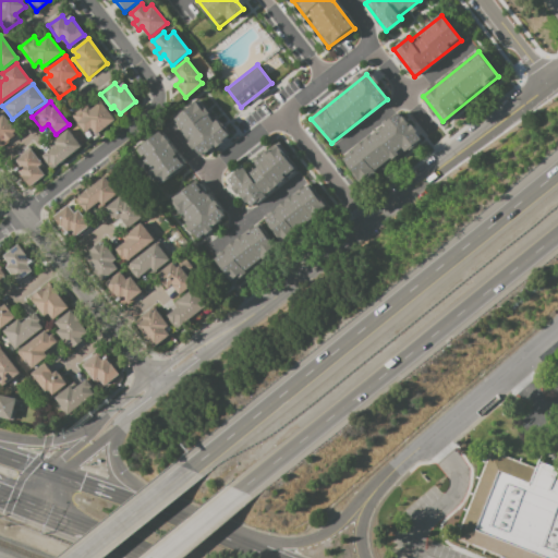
[(100,102),(114,121),(95,135),(91,130),(86,133),(72,114),(86,105),(91,110),(100,102)]
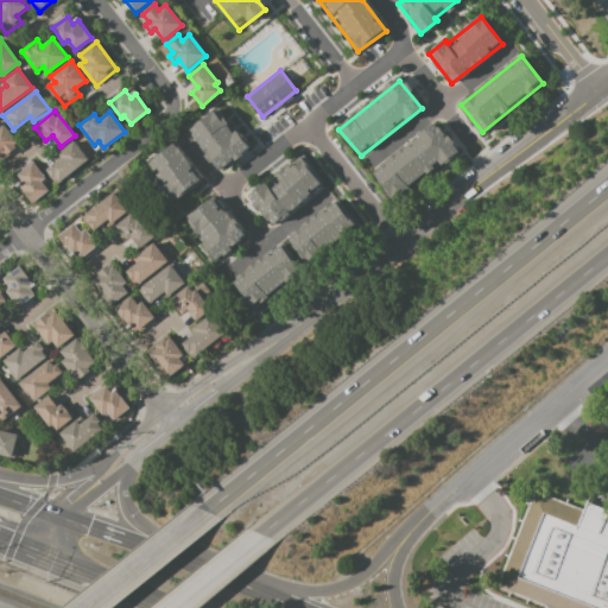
[(191,131),(219,165),(244,146),(217,112),(191,131)]
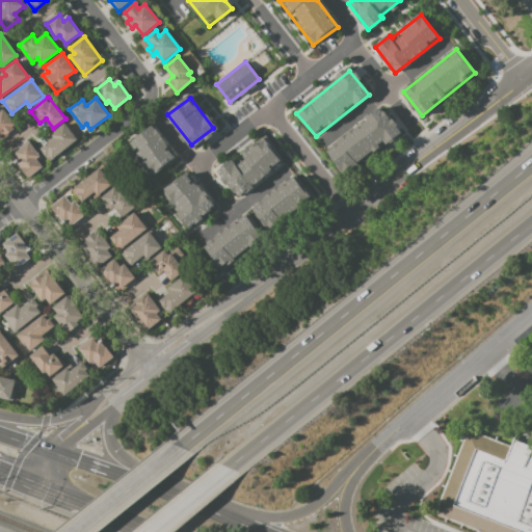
[(327,150),(380,108),(399,131),(346,174),(327,150)]
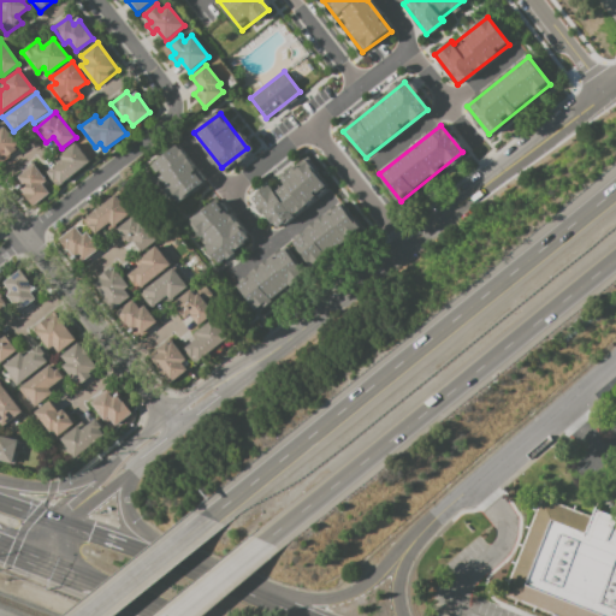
[(0,131),(0,160),(21,146),(9,130),(3,135),(0,131)]
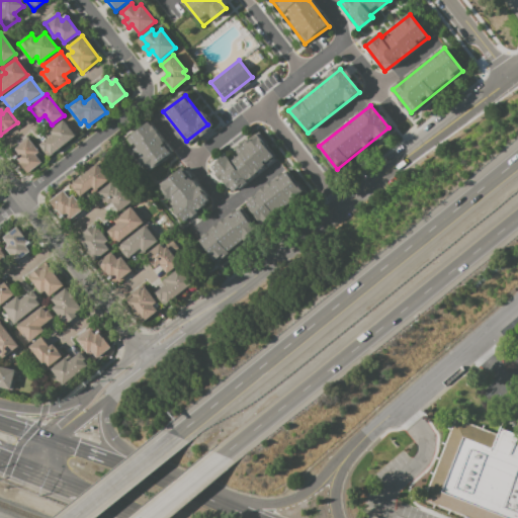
[(39,145),(49,156),(76,136),(64,119),(51,130),(54,134),(39,145)]
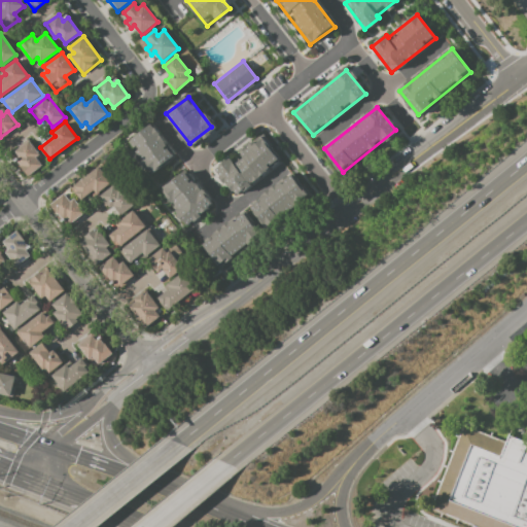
[(129,141),(151,172),(174,155),(151,125),(129,141)]
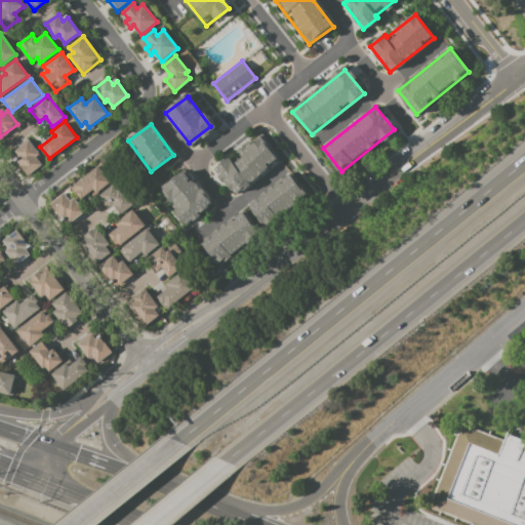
[(215,168),(235,193),(279,159),(260,136),(232,159),(230,157),(215,168)]
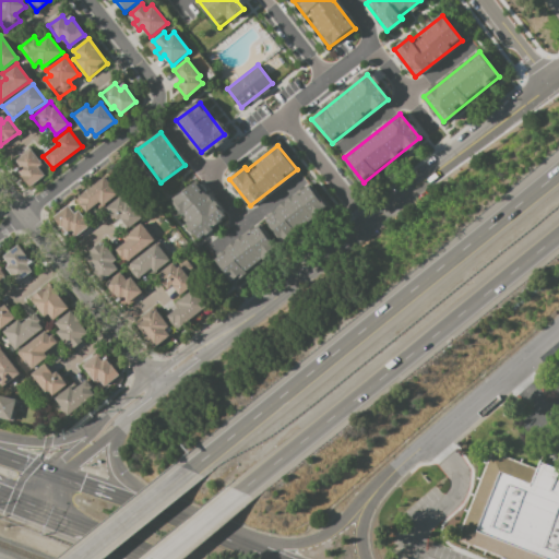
[(18,161),(22,167),(18,171),(31,187),(45,175),(38,167),(43,164),(31,150),(18,161)]
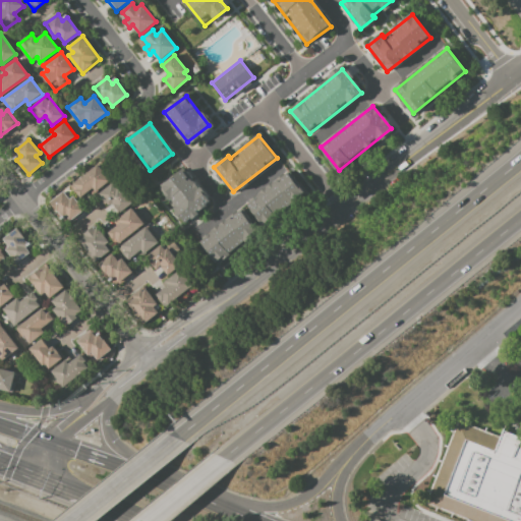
[(109,181),(97,166),(71,185),(81,197),(90,190),(93,194),(109,181)]
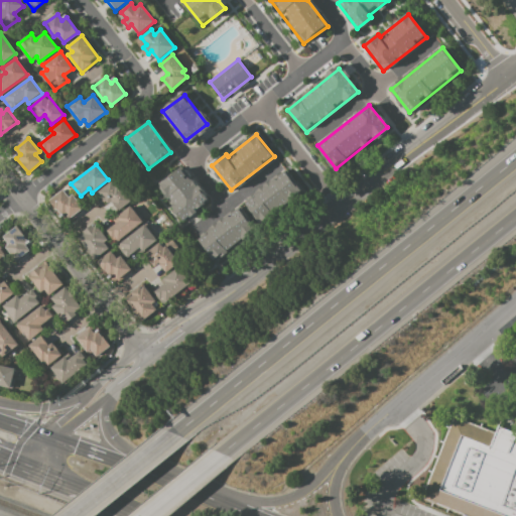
[(245,201),(261,222),(301,191),(285,170),(245,201)]
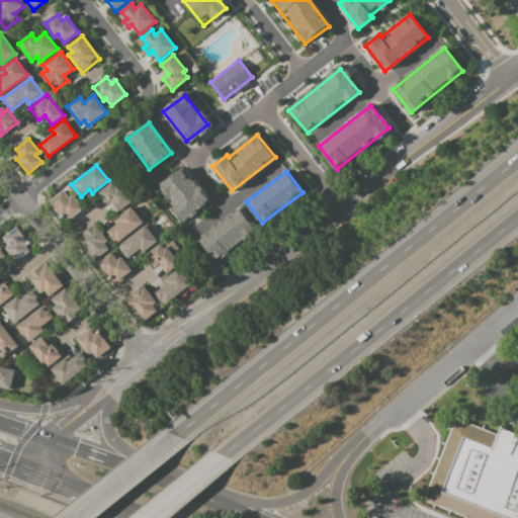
[(160,188),(182,218),(204,201),(181,172),(160,188)]
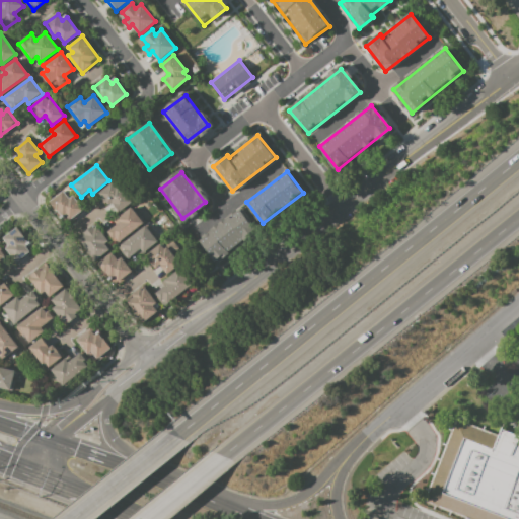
[(99,194),(107,204),(112,202),(120,211),(133,201),(120,184),(117,188),(113,182),(99,194)]
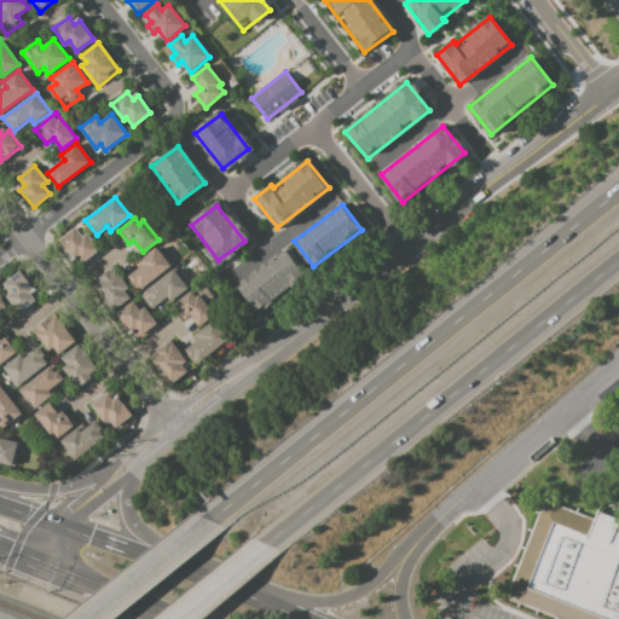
[(59,242),(73,256),(76,253),(84,261),(100,247),(88,233),(84,237),(75,227),(59,242)]
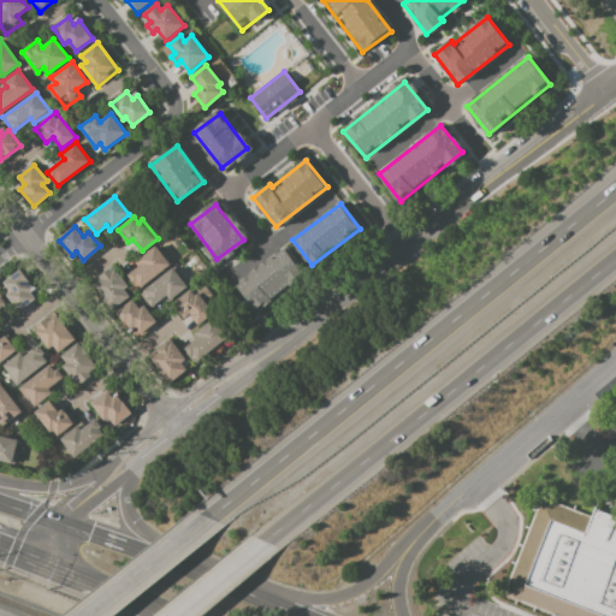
[(155,247),(170,265),(141,289),(129,274),(140,267),(136,262),(155,247)]
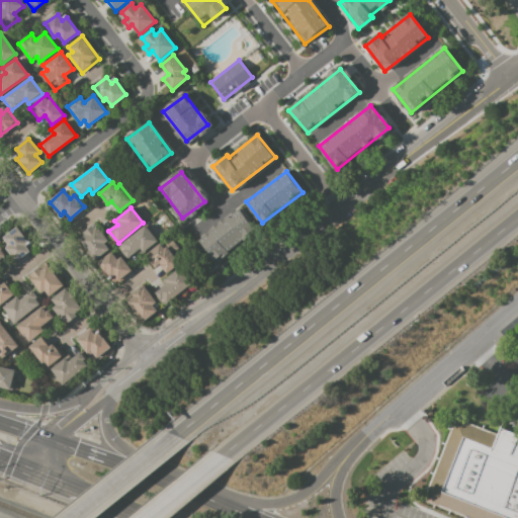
[(200,239),(217,260),(256,230),(241,208),(200,239)]
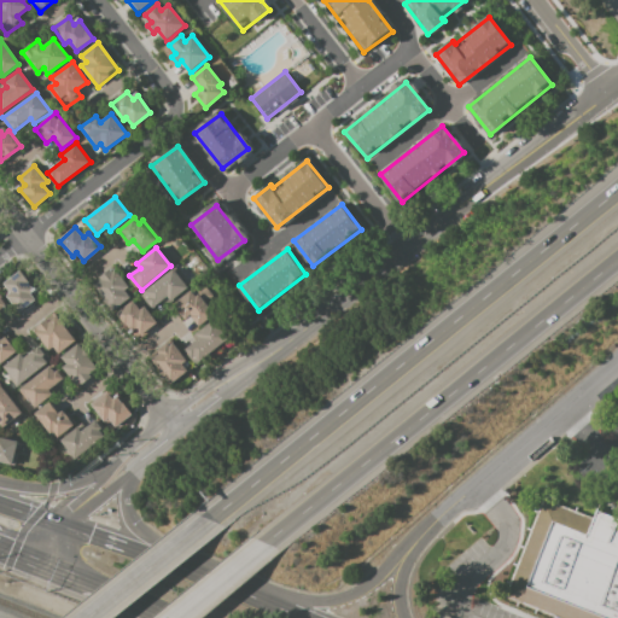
[(128,286),(114,268),(99,279),(106,287),(100,292),(115,310),(129,298),(123,290),(128,286)]
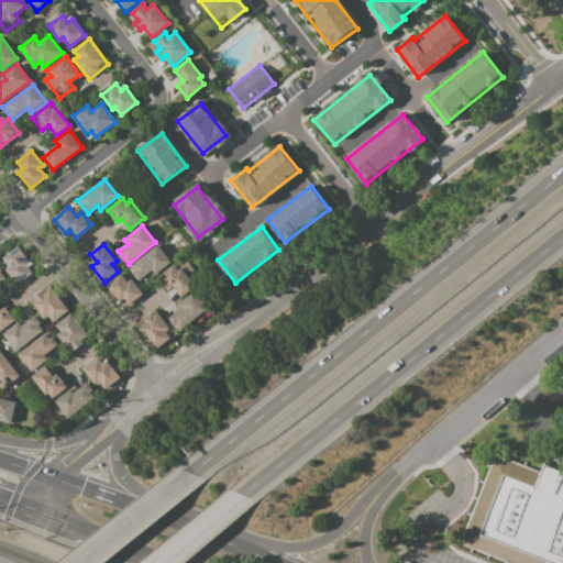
[(169,262),(157,245),(130,267),(140,279),(150,273),(152,276),(169,262)]
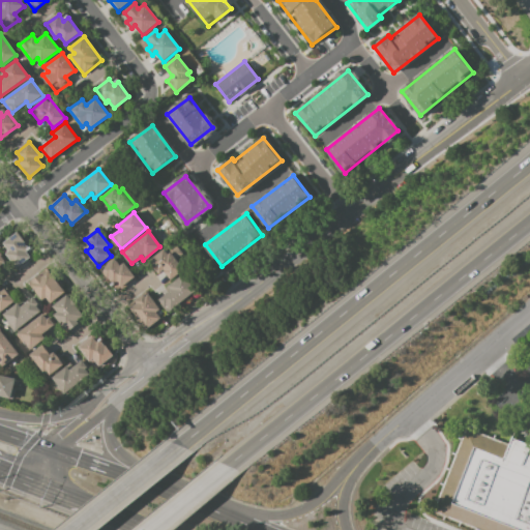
[(29,247),(17,232),(4,242),(10,249),(5,254),(18,268),(30,259),(25,252),(29,247)]
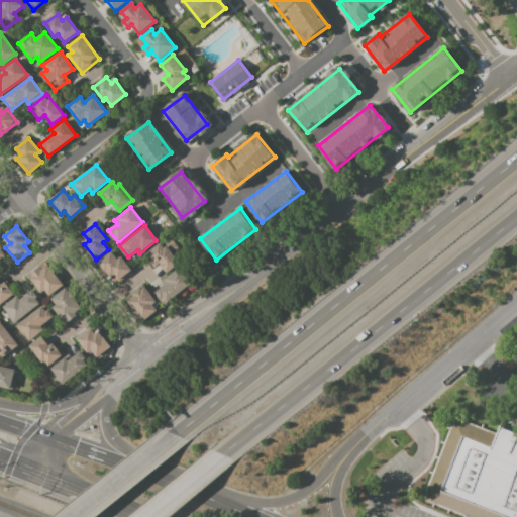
[(145,254),(153,266),(158,263),(166,273),(179,263),(166,246),(163,248),(159,244),(145,254)]
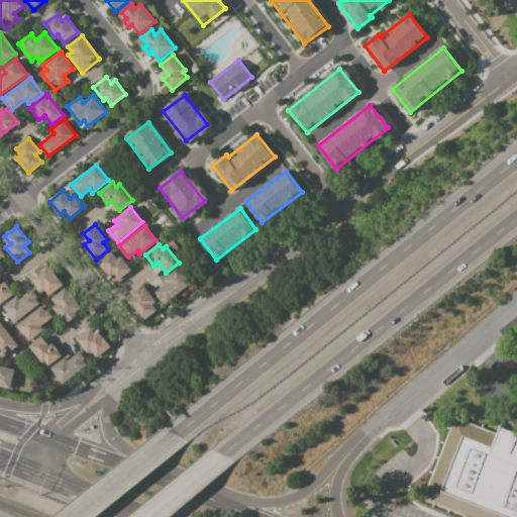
[(110,277),(98,262),(110,252),(116,260),(121,255),(132,271),(120,280),(114,274),(110,277)]
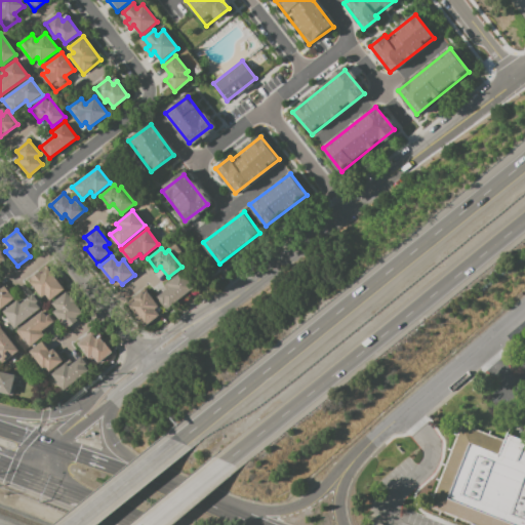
[(29,282),(41,297),(45,294),(49,300),(64,290),(46,269),(29,282)]
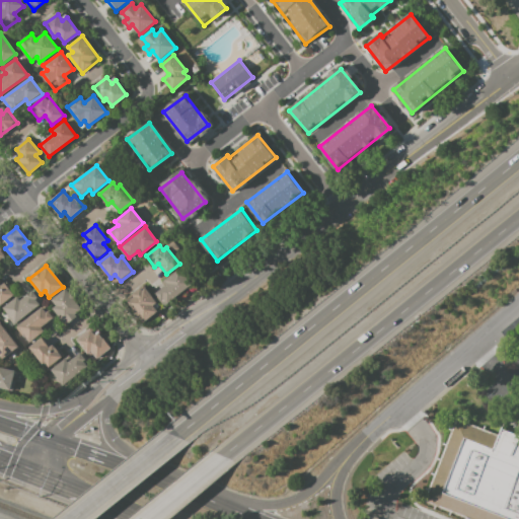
[(178,270),(191,285),(166,304),(156,293),(165,286),(162,283),(178,270)]
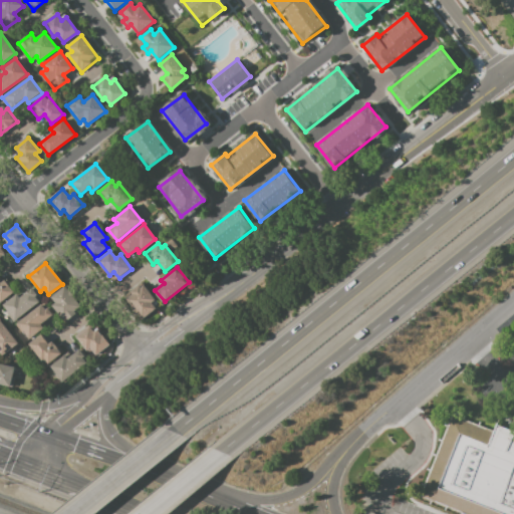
[(0,302),(13,292),(4,280),(1,283),(0,281),(0,302)]
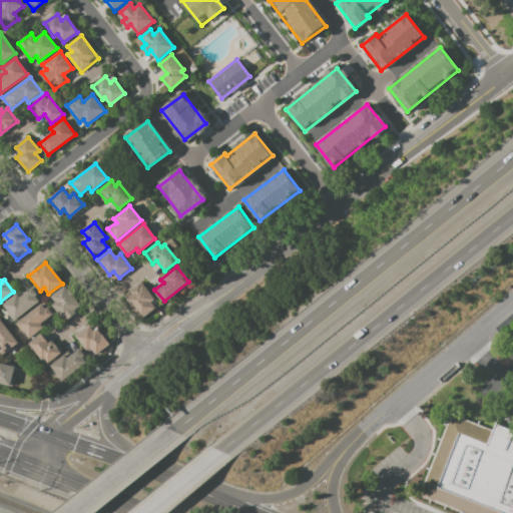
[(124,297),(142,319),(155,308),(151,303),(155,300),(142,285),(140,287),(139,285),(124,297)]
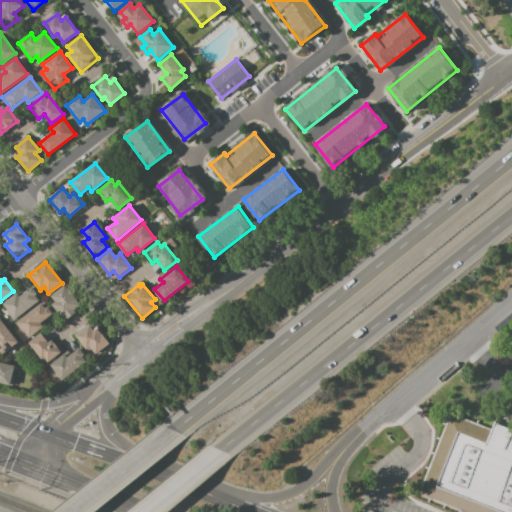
[(51,304),(63,320),(80,308),(64,286),(50,296),(54,302),(51,304)]
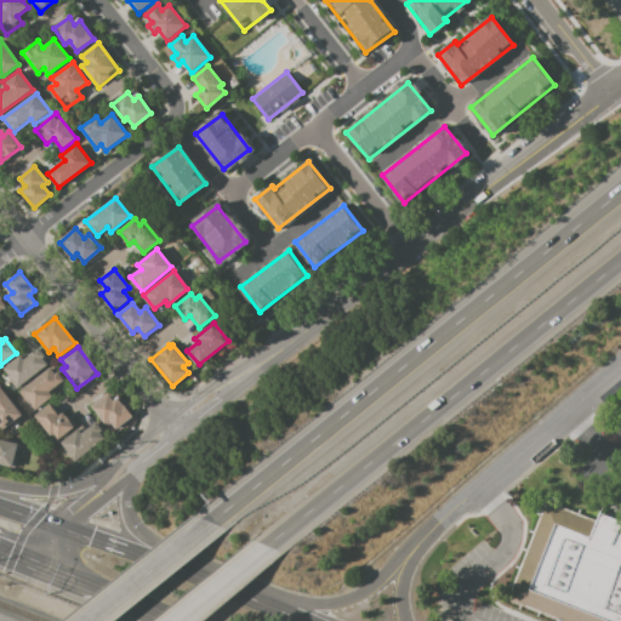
[(3,370),(17,388),(47,365),(35,351),(26,359),(22,354),(3,370)]
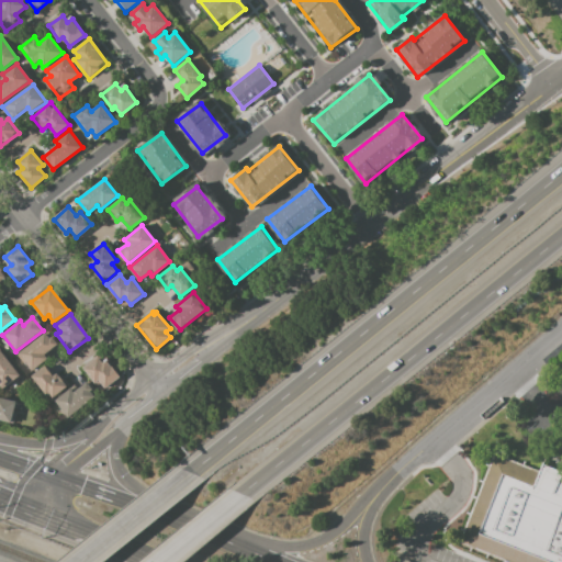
[(31,371),(19,353),(46,333),(56,346),(46,353),(49,357),(31,371)]
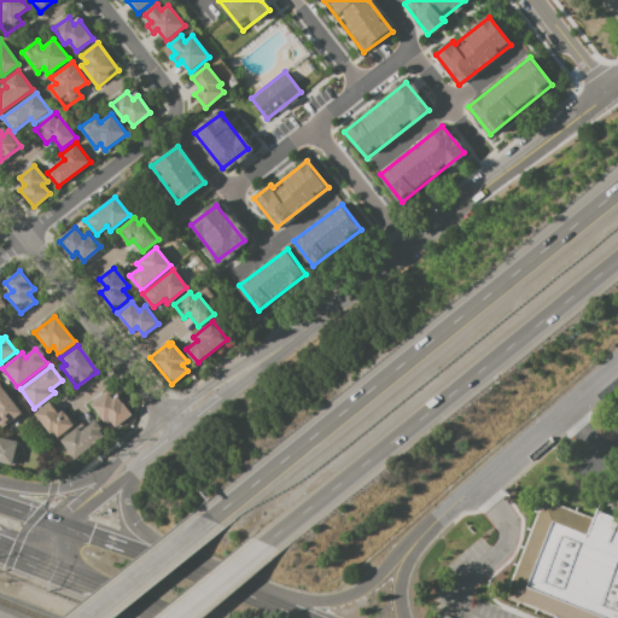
[(0,423),(3,426),(21,413),(0,383),(0,423)]
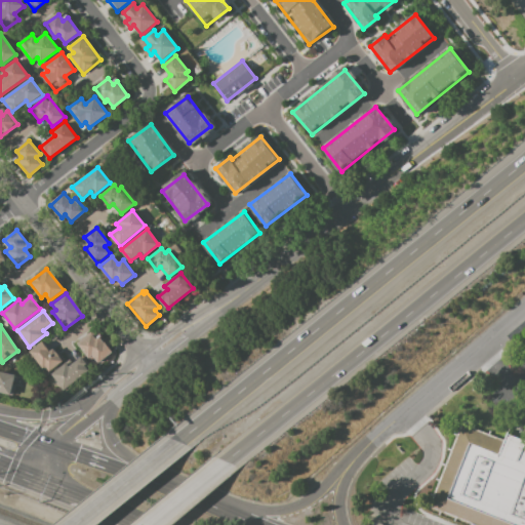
[(78,345),(88,359),(91,356),(96,363),(111,352),(99,337),(96,339),(91,333),(78,345)]
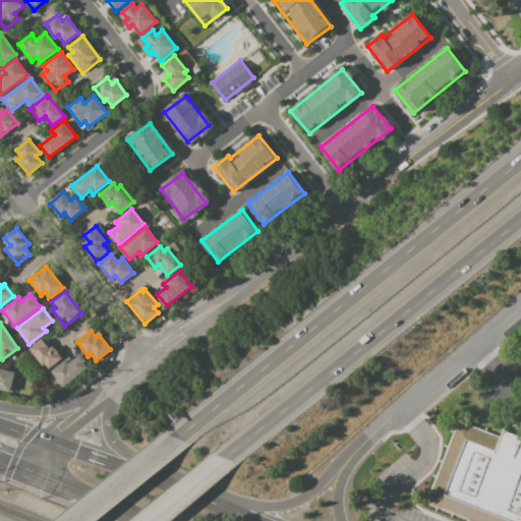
[(42,365),(45,363),(49,368),(62,358),(52,346),(49,348),(42,339),(29,349),(42,365)]
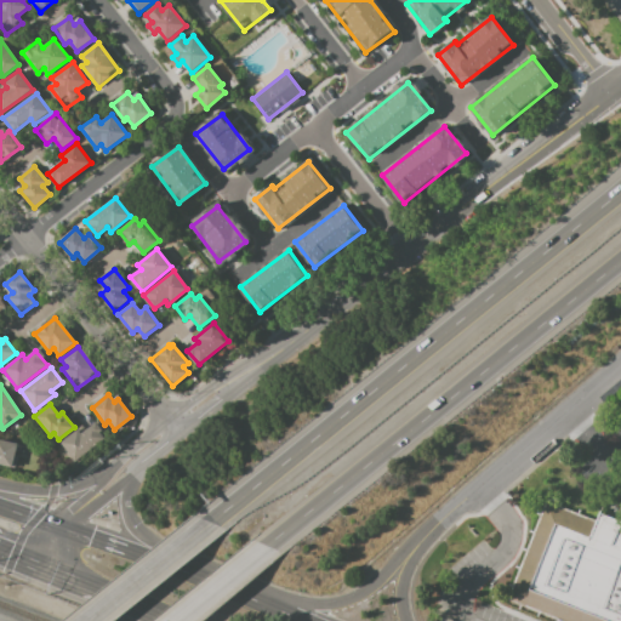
[(62,442),(77,461),(106,437),(95,422),(84,431),(81,427),(62,442)]
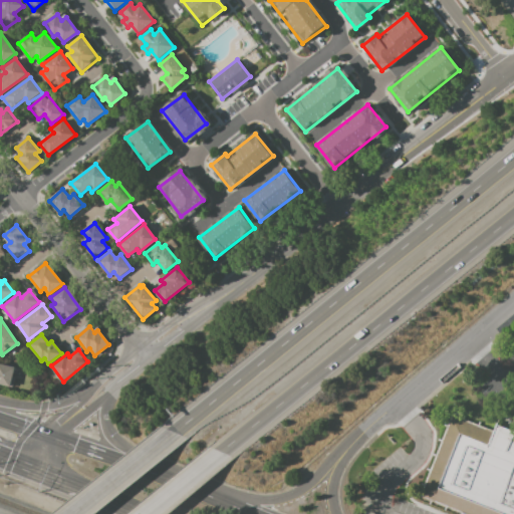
[(0,383),(12,387),(16,366),(0,362),(0,383)]
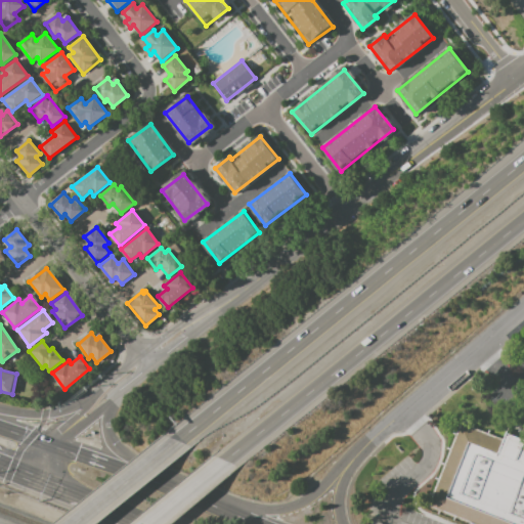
[(523,523),(523,441),(509,436),(506,442),(461,425),(428,507),(472,523),(523,523)]
